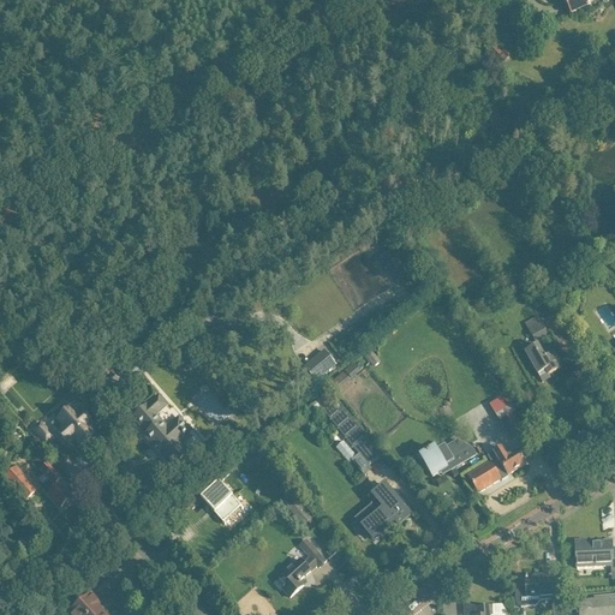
[(563,0),(571,15),(601,0),(563,0)]
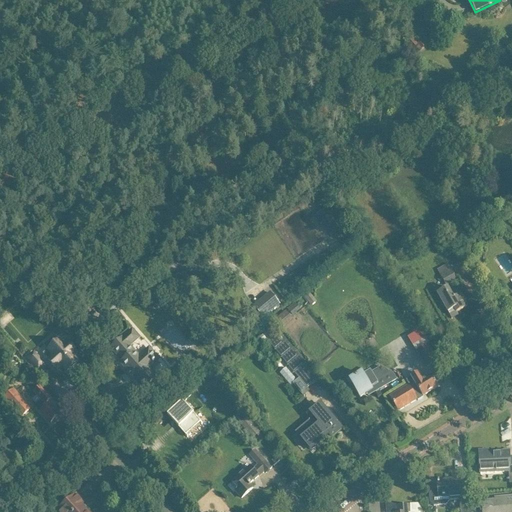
[(419,51),(427,44),(417,33),(409,40),(419,51)]
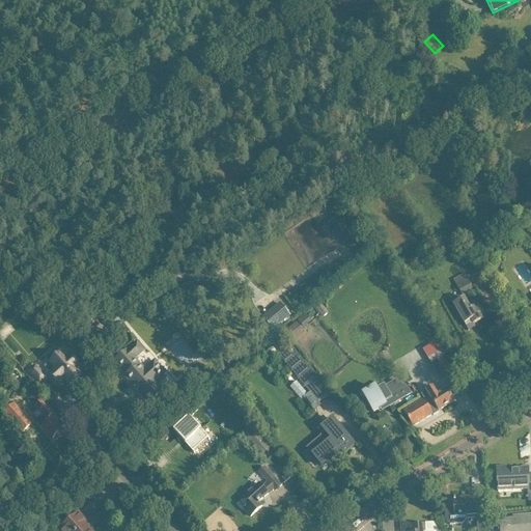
[(338,217),(328,223),(341,245),(352,238),(338,217)]
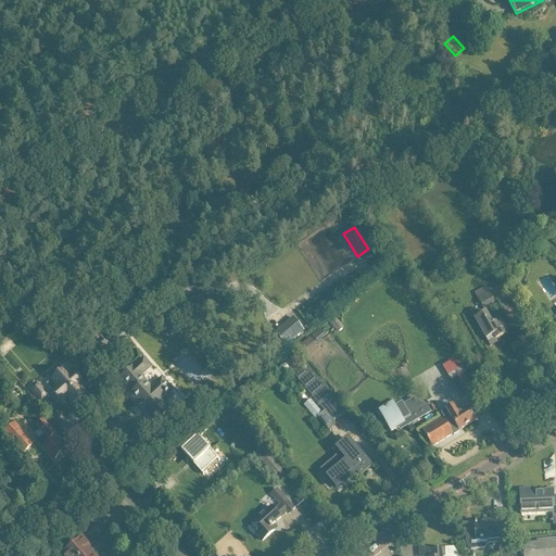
[(519,251),(514,242),(504,248),(508,256),(519,251)]
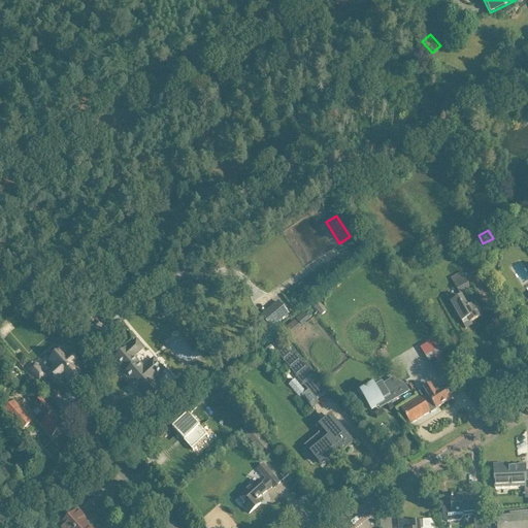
[(460,296),(471,290),(461,272),(451,278),(460,296)]
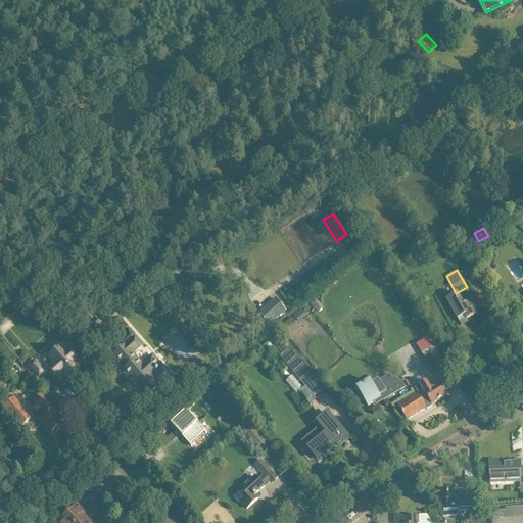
[(478,314),(473,304),(470,300),(463,305),(457,294),(446,300),(461,326),(468,322),(467,320),(478,314)]
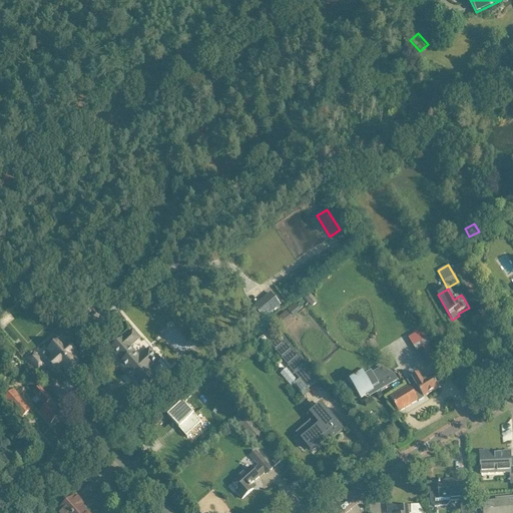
[(272,294),(253,308),(264,321),(282,306),(272,294)]
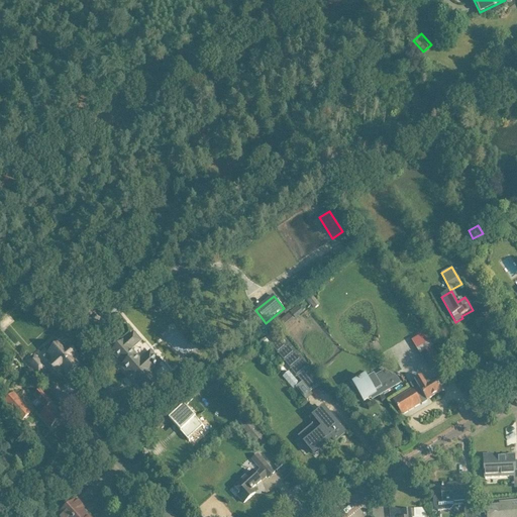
[(314,309),(320,305),(312,296),(307,301),(314,309)]
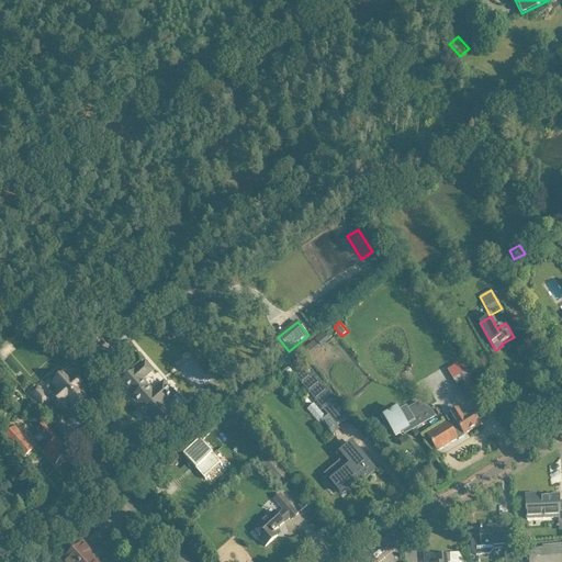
[(329,341),(324,333),(315,339),(322,347),(329,341)]
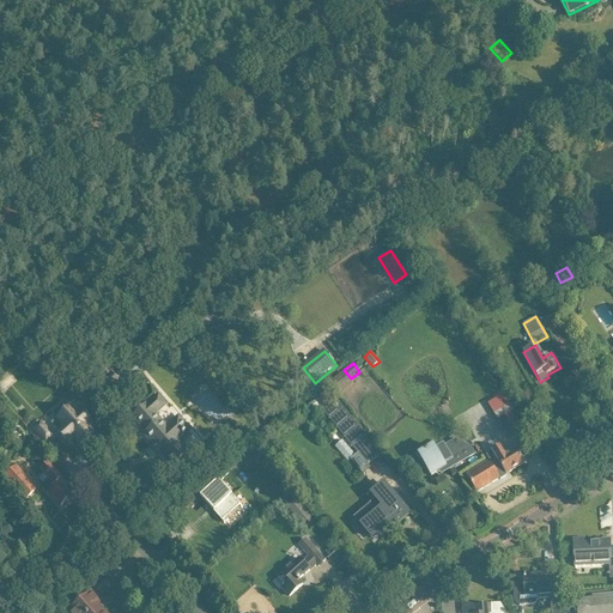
[(10,372),(0,381),(0,387),(6,393),(18,380),(10,372)]
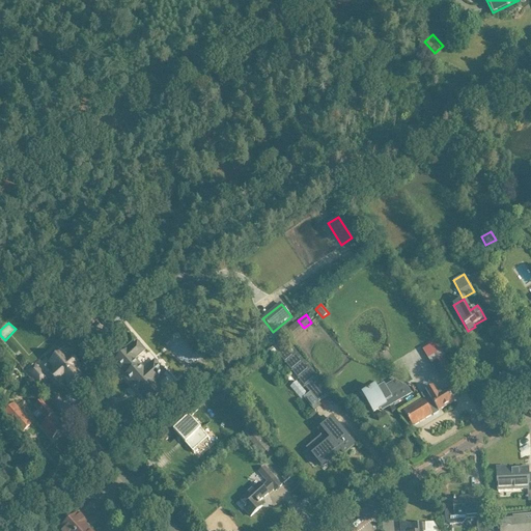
[(305,333),(296,323),(285,331),(295,341),(305,333)]
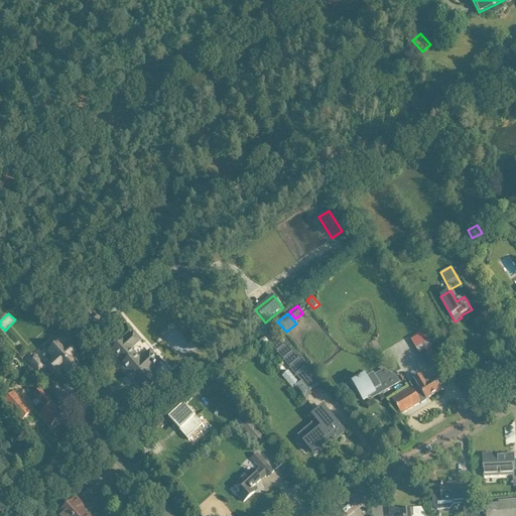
[(320,382),(282,335),(271,344),(309,391),(320,382)]
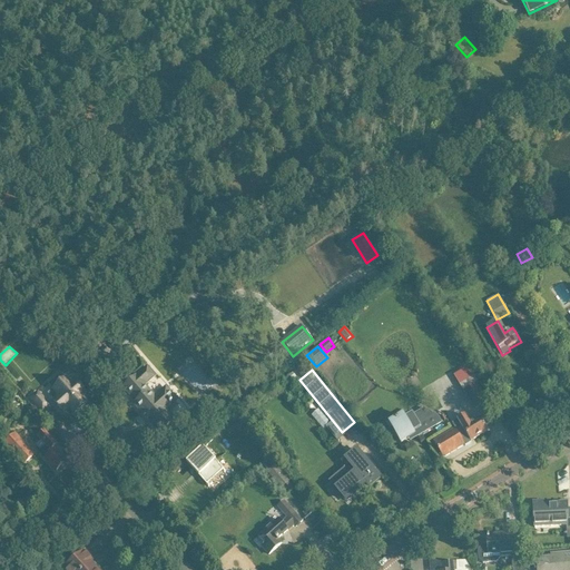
[(133,381),(124,389),(137,403),(135,405),(160,433),(168,425),(175,420),(169,414),(178,406),(174,401),(175,400),(166,390),(156,400),(146,389),(148,386),(138,375),(133,381)]
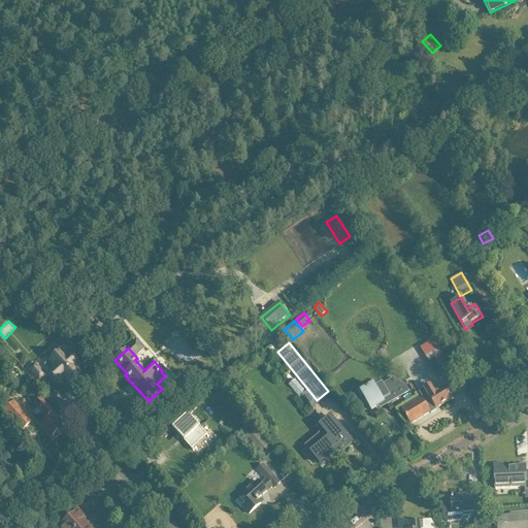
[(78,375),(80,373),(76,368),(78,366),(69,355),(66,357),(62,352),(51,363),(46,367),(50,371),(60,383),(64,378),(68,384),(71,382),(73,382),(77,377),(78,375)]
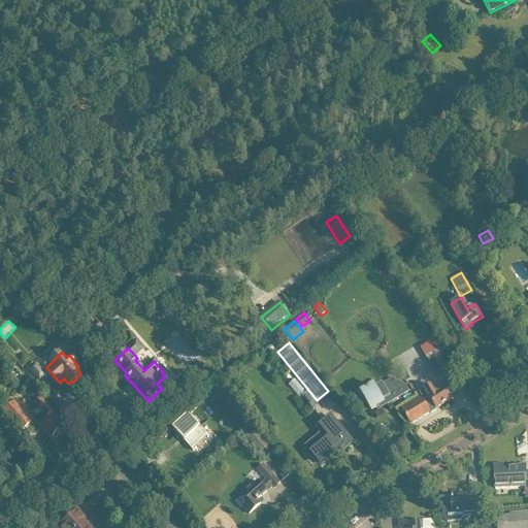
[(451,372),(446,364),(440,356),(429,363),(439,380),(451,372)]
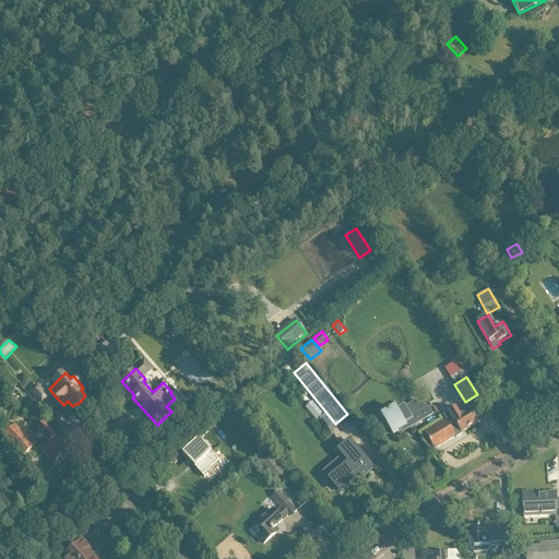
[(42,404),(48,399),(37,385),(31,391),(42,404)]
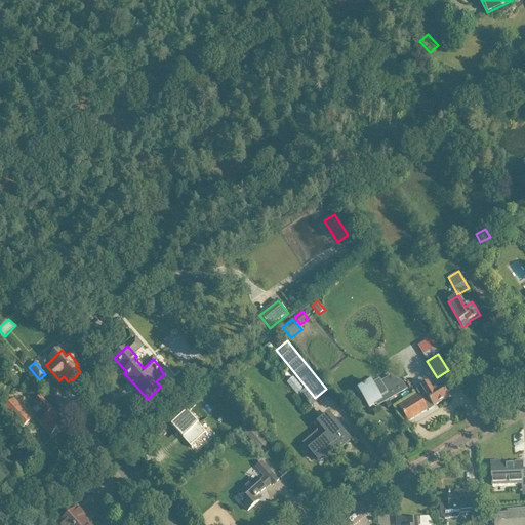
[(388,395),(387,392),(402,382),(392,377),(381,384),(379,381),(372,386),(371,384),(359,391),(369,408),(381,401),(380,399),(388,395)]
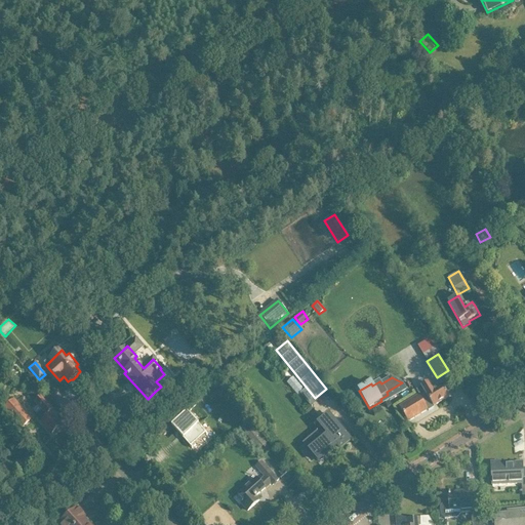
[(449,397),(444,389),(442,385),(433,391),(428,381),(420,386),(425,393),(420,396),(429,410),(434,408),(433,407),(449,397)]
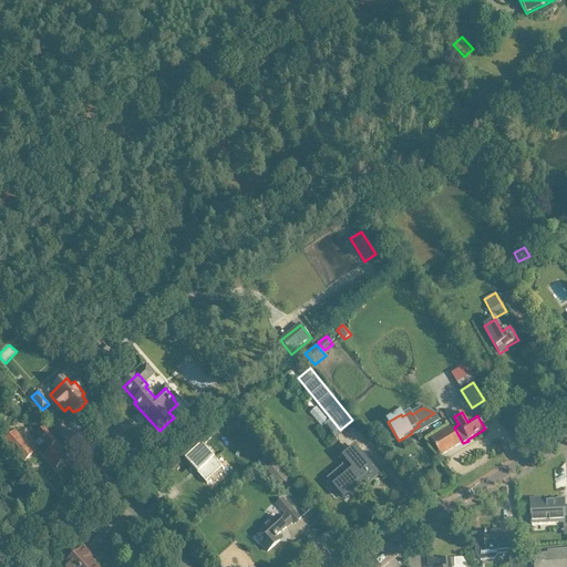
[(463,443),(454,428),(453,428),(445,432),(432,440),(431,441),(441,456),(462,443),(463,444),(463,443)]
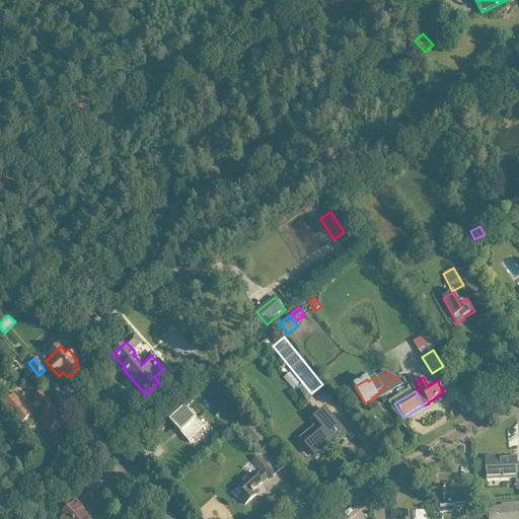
[(56,414),(50,405),(52,403),(42,392),(35,398),(42,406),(35,413),(52,431),(61,422),(55,415),(56,414)]
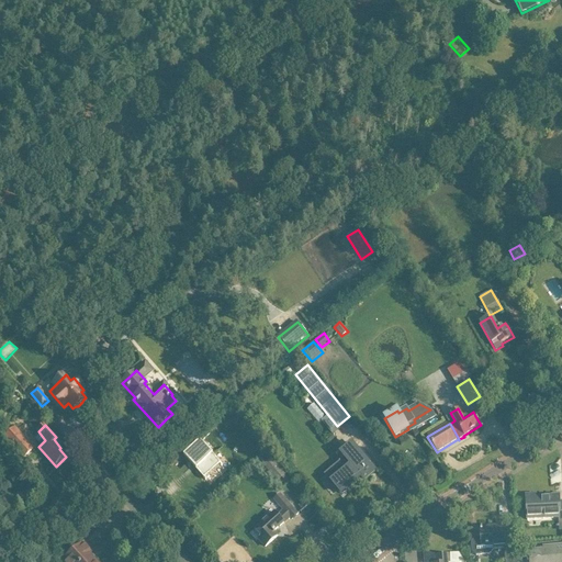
[(22,437),(12,446),(24,459),(34,450),(22,437)]
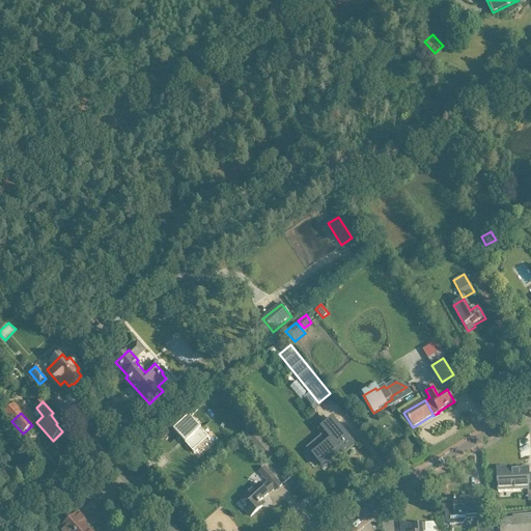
[(207,438),(189,417),(174,430),(192,451),(194,454),(195,453),(194,451),(207,439),(210,441),(210,440),(207,438)]
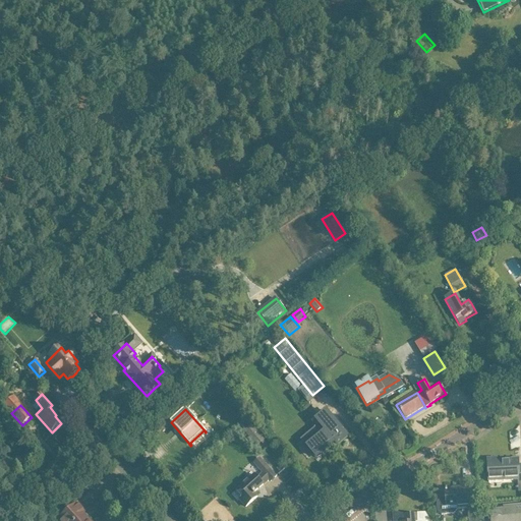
[(347,439),(341,430),(326,412),(316,420),(326,432),(307,447),(316,458),(335,443),(337,447),(347,439)]
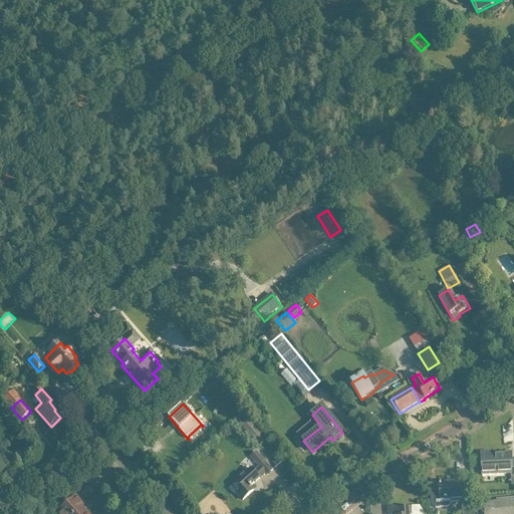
[(242,414),(237,419),(242,425),(241,425),(248,432),(254,427),(247,420),(242,414)]
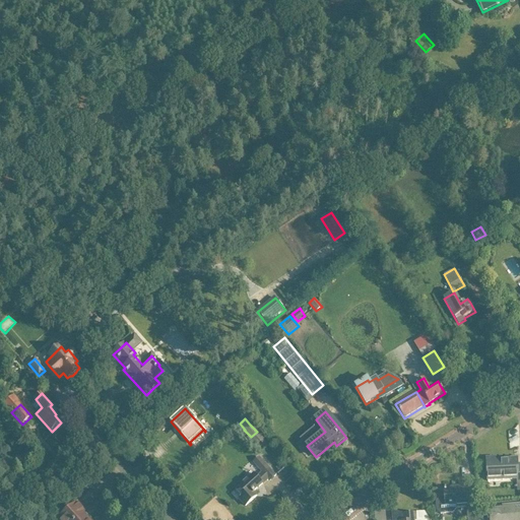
[(24,456),(17,448),(14,445),(7,452),(16,462),(24,456)]
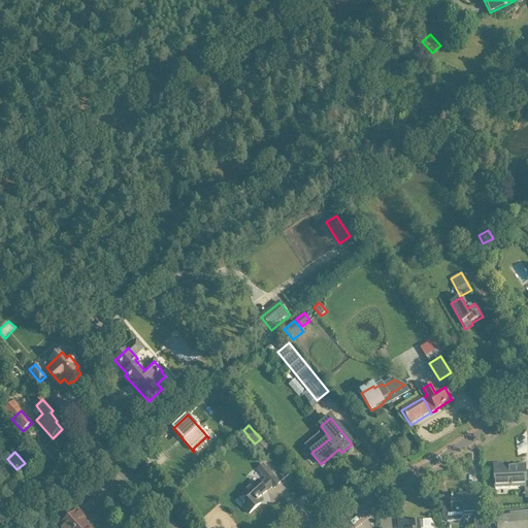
[(258,482),(235,502),(241,509),(243,507),(250,515),(261,504),(258,501),(259,500),(258,499),(272,486),(274,488),(279,484),(263,465),(258,470),(267,480),(261,486),(258,482)]
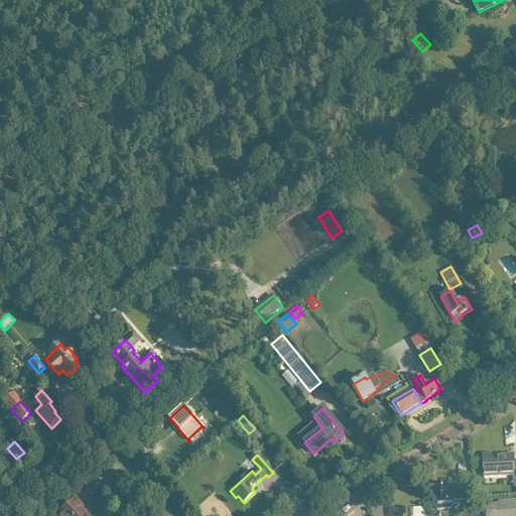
[(515,480),(515,462),(513,463),(513,456),(492,457),(492,455),(483,456),(484,477),(514,476),(514,481),(515,480)]
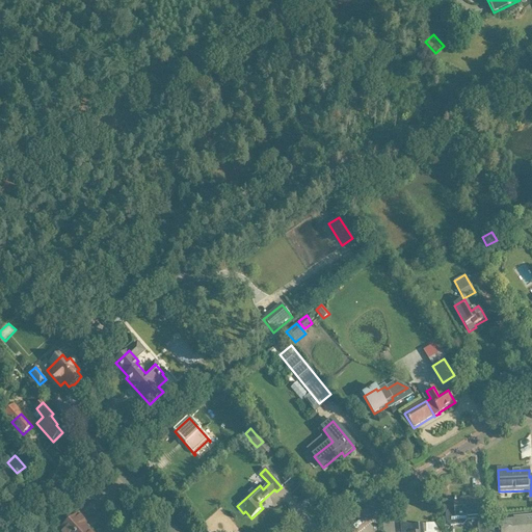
[(481,516),(479,499),(454,501),(455,509),(449,509),(446,514),(446,515),(446,517),(446,520),(446,521),(447,522),(447,523),(451,527),(463,525),(467,521),(467,519),(481,516)]
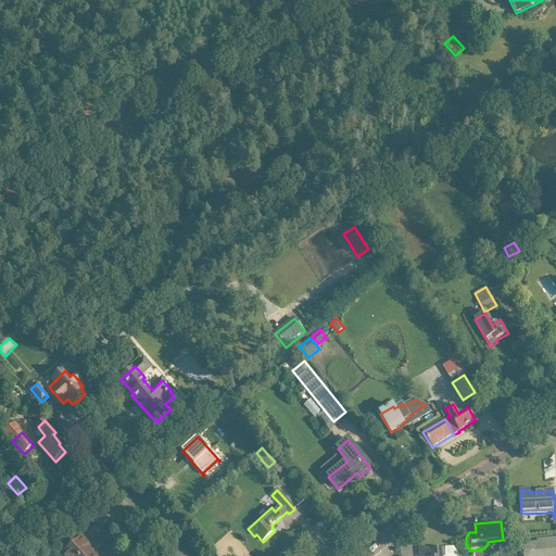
[(218,555),(252,555),(232,530),(211,547),(218,555)]
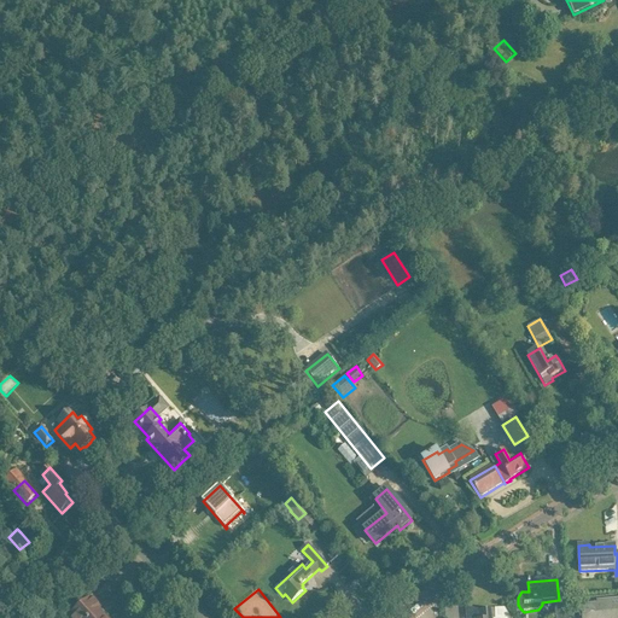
[(105,617),(98,610),(101,607),(92,596),(69,617),(105,617)]
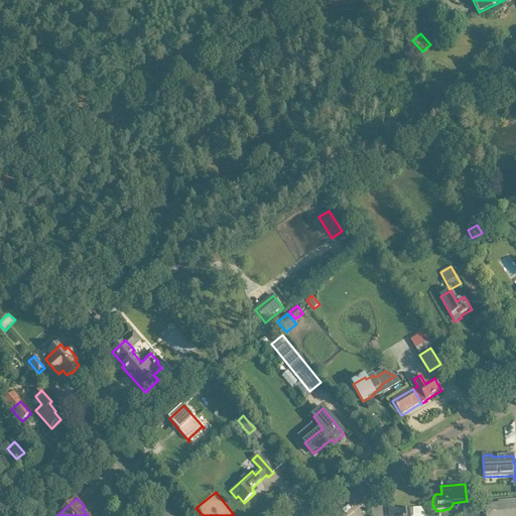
[(515,515),(515,514),(515,501),(498,503),(499,507),(487,508),(487,515),(515,515)]
